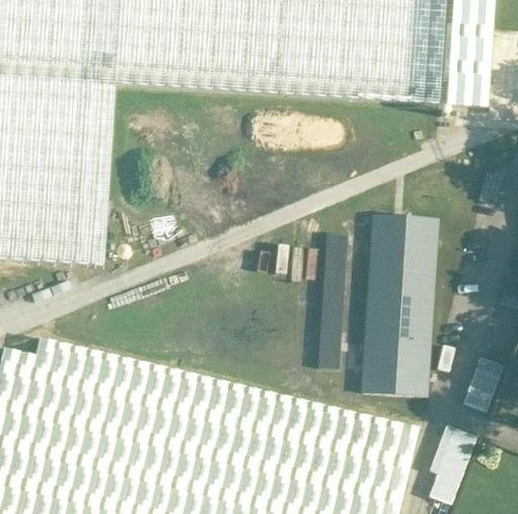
[(117,81),(489,105),(495,0),(0,0),(0,257),(104,264),(117,81)]
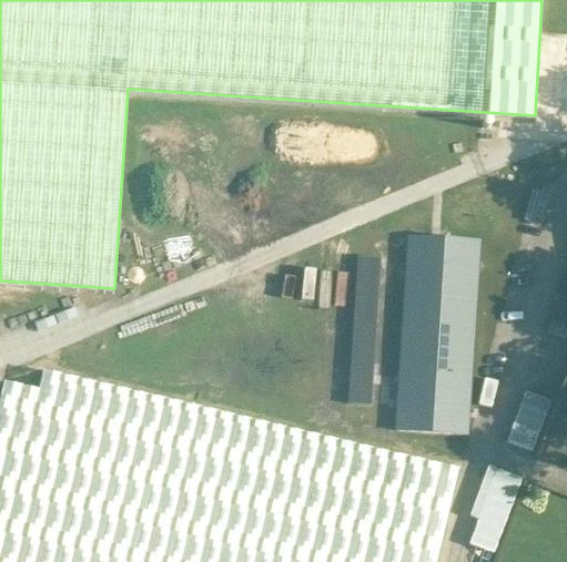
[(407,232),(395,427),(468,431),(481,236),(407,232)]
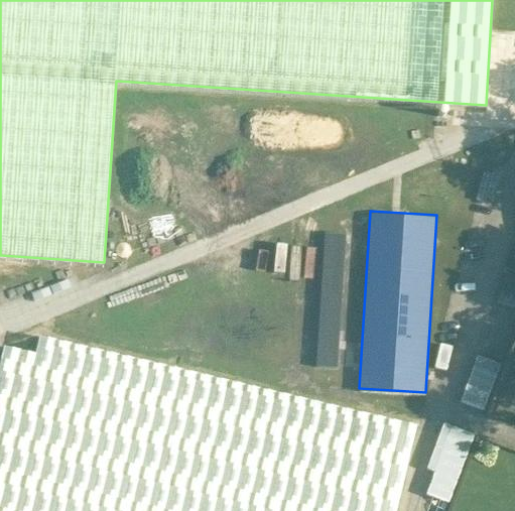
[(326,230),(316,362),(337,364),(345,231),(326,230)]
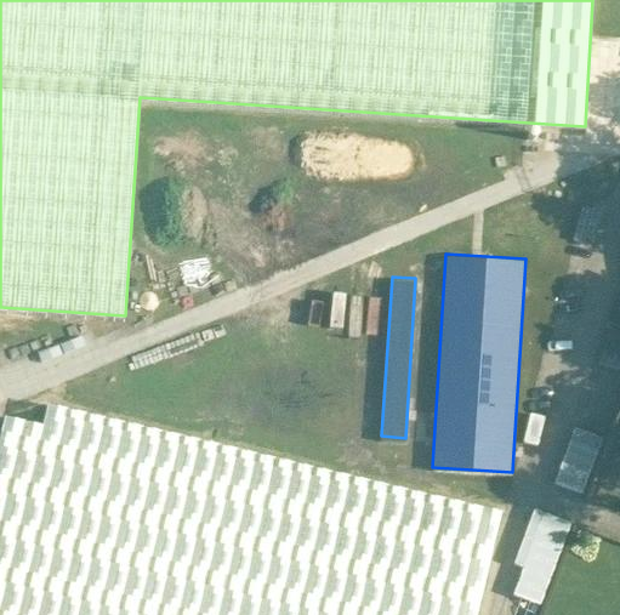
[(0,432),(0,614),(477,614),(502,511),(132,422),(49,403),(43,423),(5,415),(0,432)]
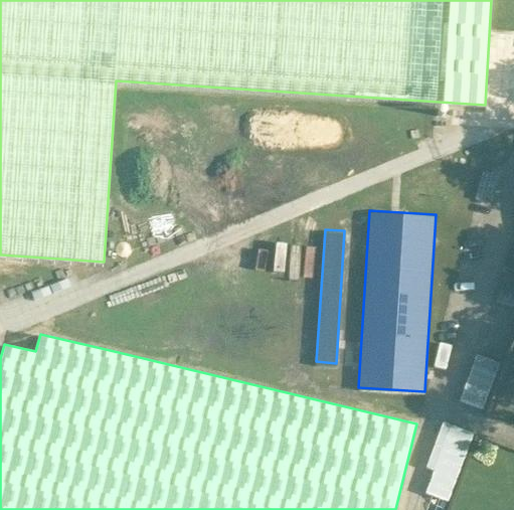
[(477,352),(460,396),(482,404),(499,361),(477,352)]
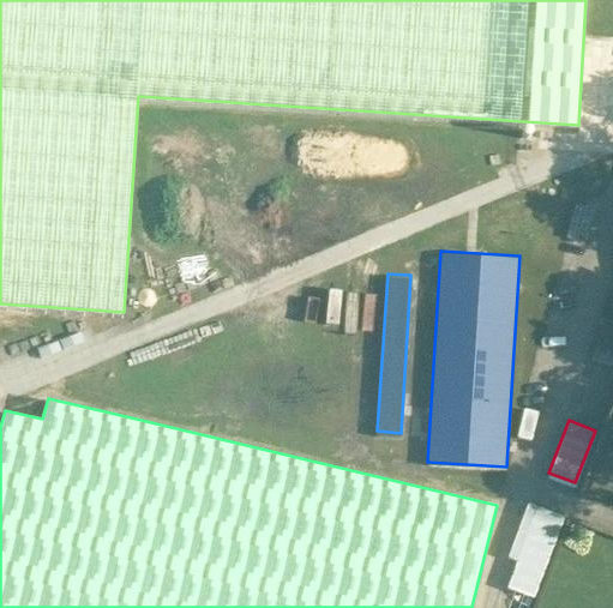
[(518,558),(508,583),(536,594),(566,515),(530,500),(509,554),(518,558)]
